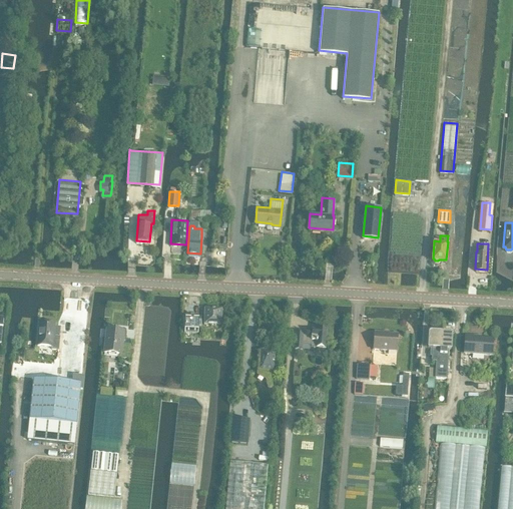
[(221,306),(204,305),(203,321),(220,322),(221,306)]
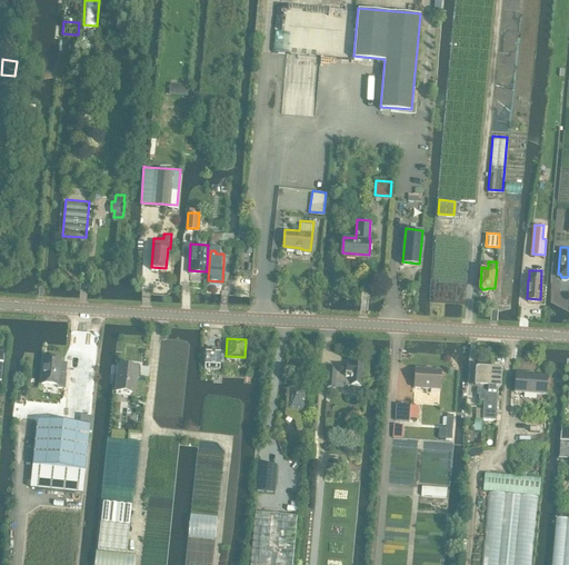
[(220,347),(206,347),(205,366),(220,366),(220,347)]
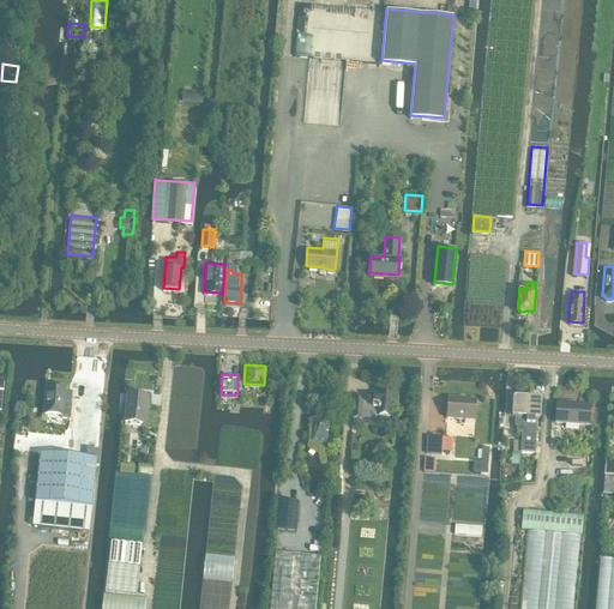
[(61,415),(70,415),(71,399),(64,399),(65,384),(47,383),(44,410),(62,411),(61,415)]
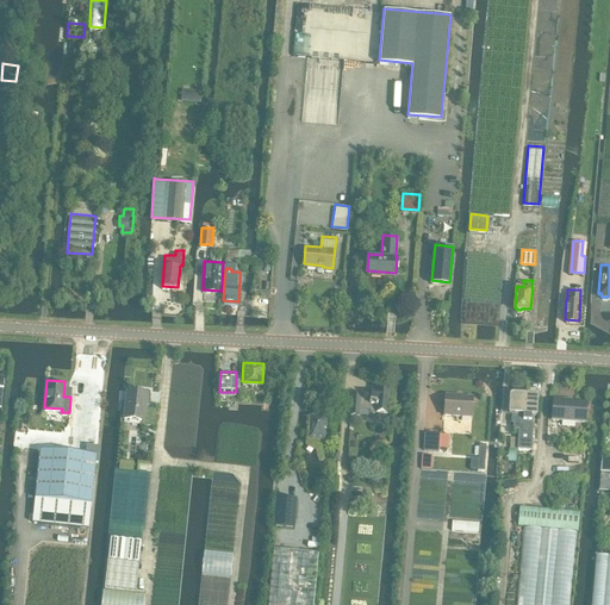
[(125,395),(124,416),(147,418),(147,423),(154,423),(156,405),(145,404),(147,390),(126,387),(126,388),(128,388),(126,395),(125,395)]
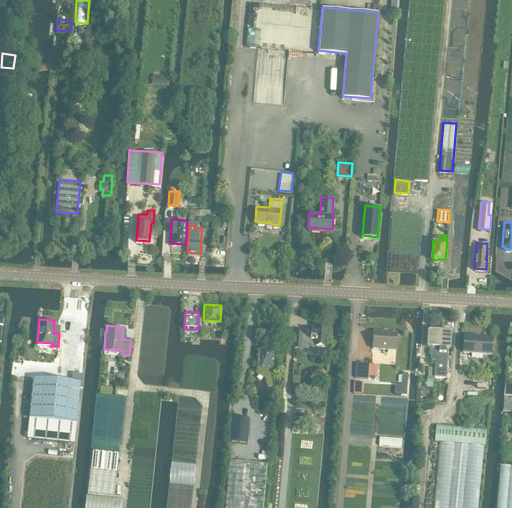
[(301,346),(301,341),(310,341),(310,344),(324,345),(326,326),(311,325),(311,330),(311,332),(302,332),(302,330),(295,329),(294,346),(301,346)]
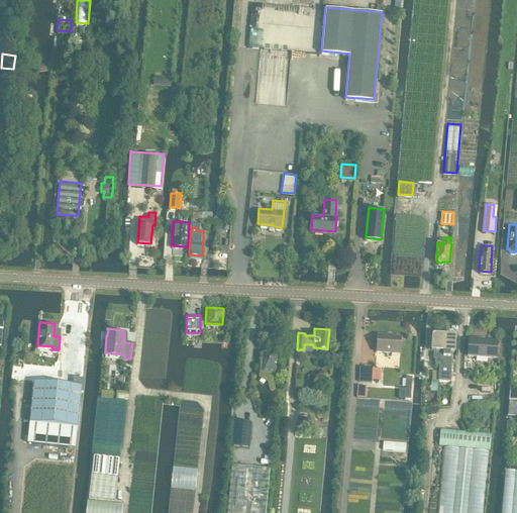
[(271,340),(268,353),(264,353),(264,351),(261,351),(255,346),(261,352),(260,356),(260,357),(260,360),(259,373),(260,373),(267,373),(270,388),(270,387),(274,387),(278,331),(272,330),(271,340)]
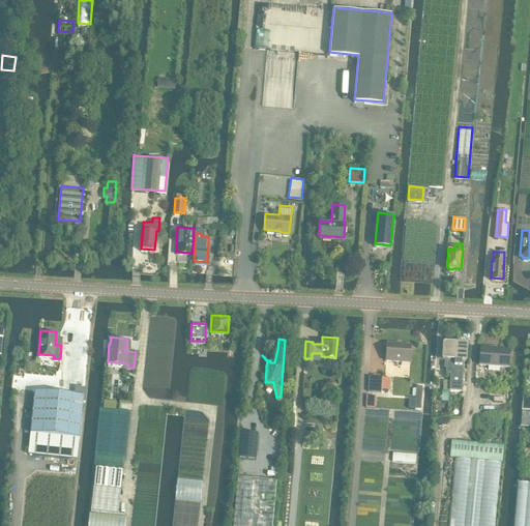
[(387,341),(386,357),(409,359),(411,343),(387,341)]
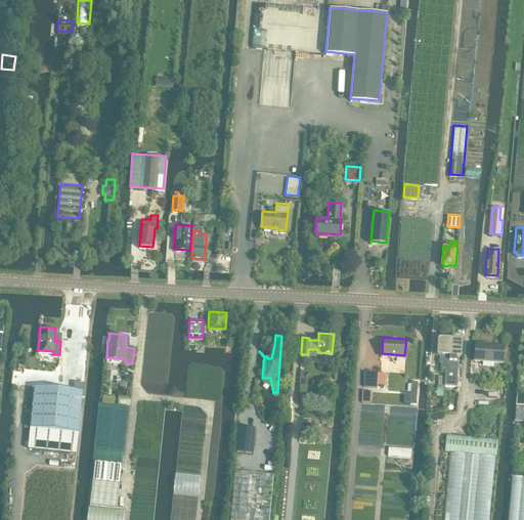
[(445,366),(445,369),(448,369),(449,337),(438,337),(437,353),(440,353),(439,360),(441,360),(440,366),(445,366)]
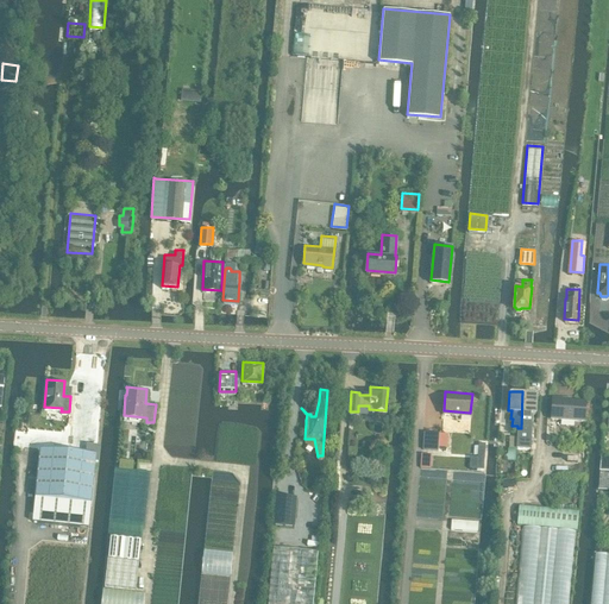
[(521,428),(518,428),(516,445),(531,446),(532,426),(529,426),(531,420),(532,420),(533,411),(535,411),(537,392),(522,391),(521,428)]
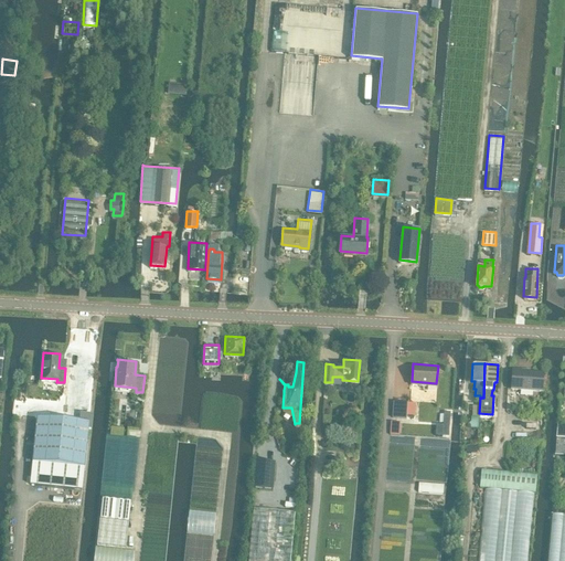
[(543,371),(530,370),(530,368),(512,367),(511,387),(542,389),(543,371)]
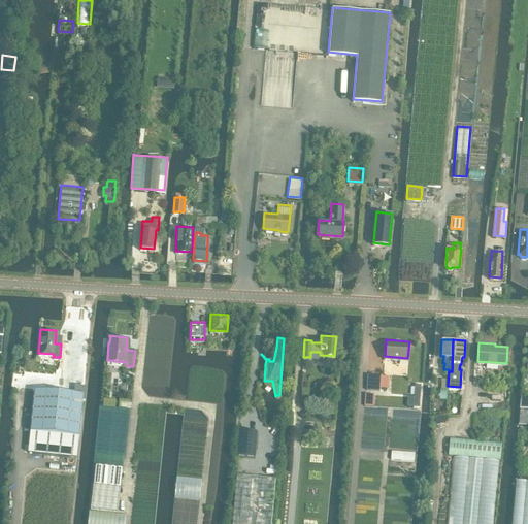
[(388,373),(367,371),(366,387),(380,388),(381,385),(388,385),(388,373)]
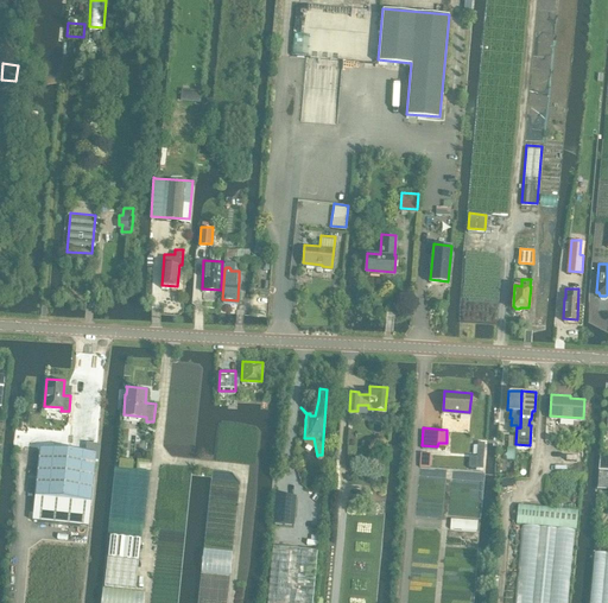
[(469,452),(468,465),(476,465),(482,465),(485,439),(477,439),(476,454),(469,452)]
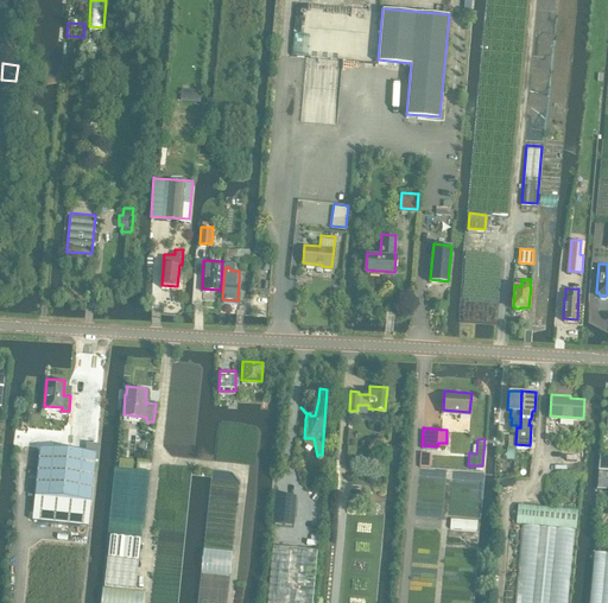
[(89,524),(95,458),(97,458),(99,443),(87,442),(87,451),(39,448),(33,519),(89,524)]
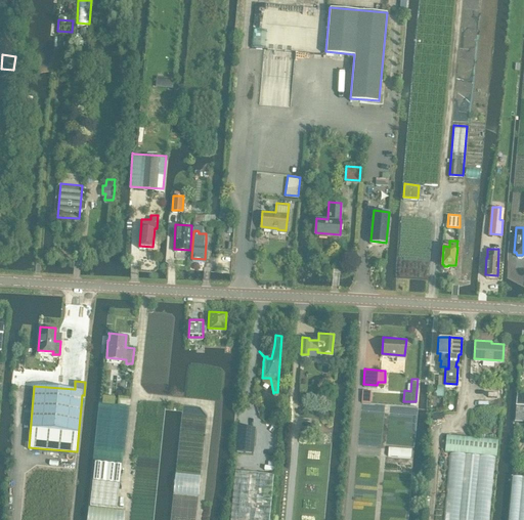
[(515,419),(516,419),(523,419),(523,402),(516,402),(515,419)]
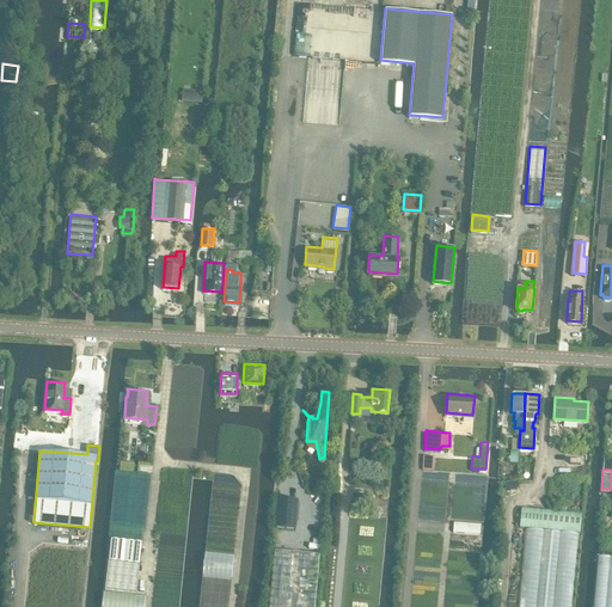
[(295,526),(298,497),(277,496),(275,525),(295,526)]
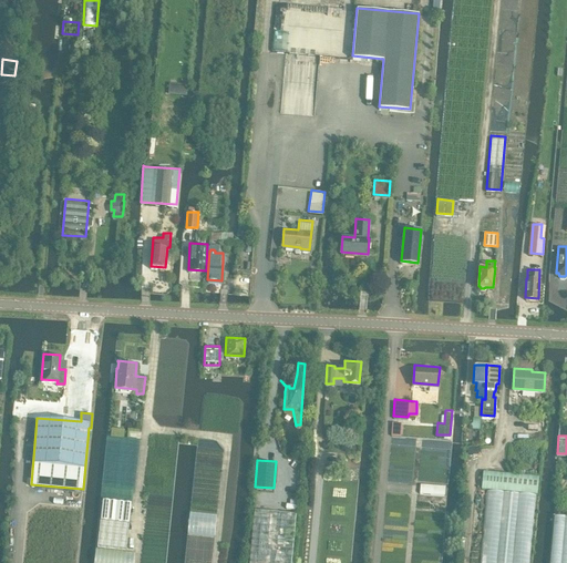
[(484,485),(537,490),(538,473),(483,468),(483,473),(482,485),(484,485)]
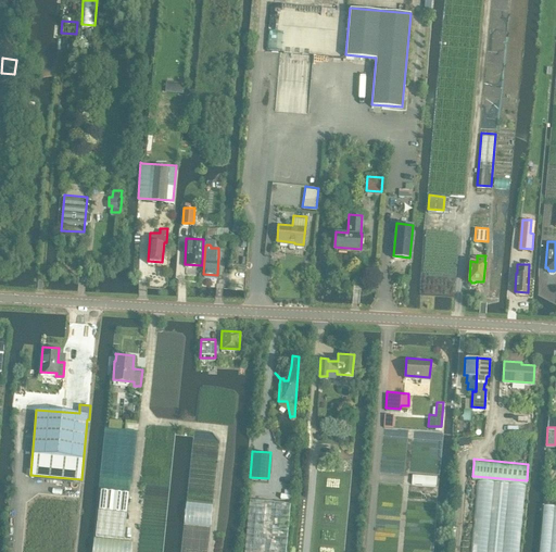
[(437,474),(412,472),(412,480),(436,483),(437,474)]
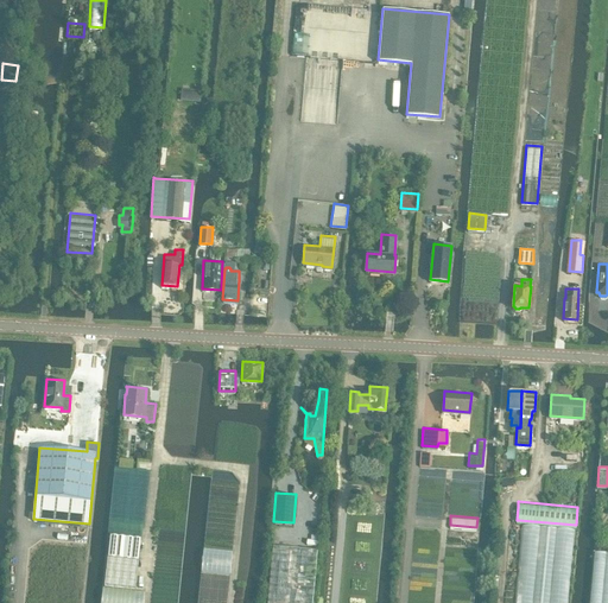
[(521,522),(513,602),(567,602),(574,527),(521,522)]
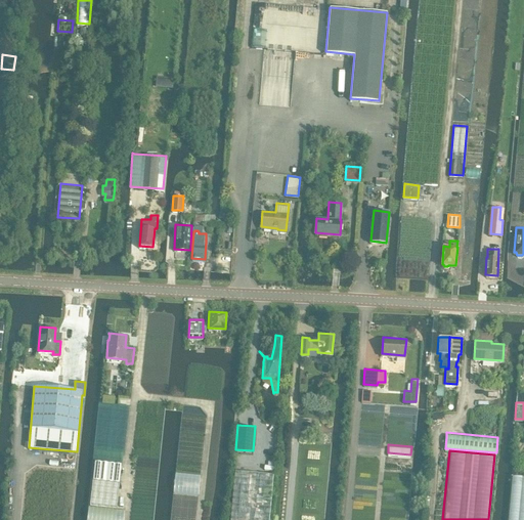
[(94,459),(89,503),(116,506),(121,462),(94,459)]
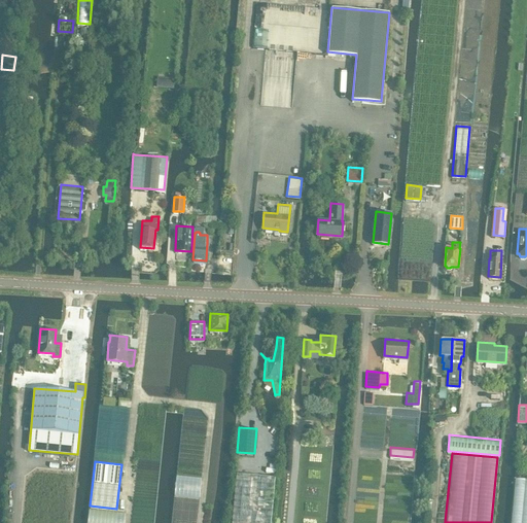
[(178,480),(195,482),(201,483),(202,469),(179,467),(178,480)]
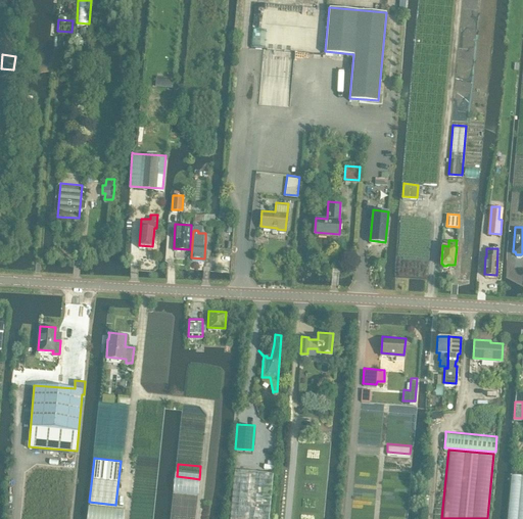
[(268,518),(273,471),(235,467),(230,518),(268,518)]
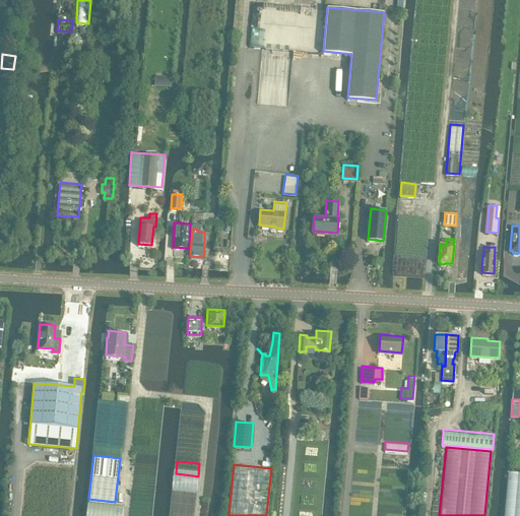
[(504,515),(519,515),(519,471),(508,471),(504,515)]
